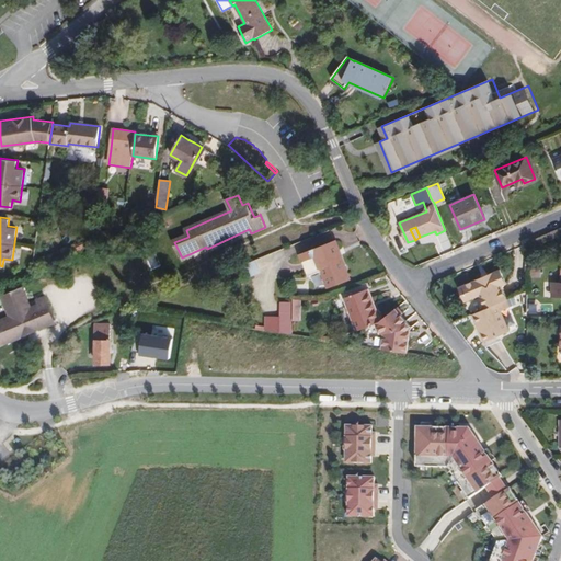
[(351,278),(342,258),(339,259),(336,255),(341,253),(335,241),(300,254),(304,263),(308,276),(316,273),(321,271),(328,287),(351,278)]
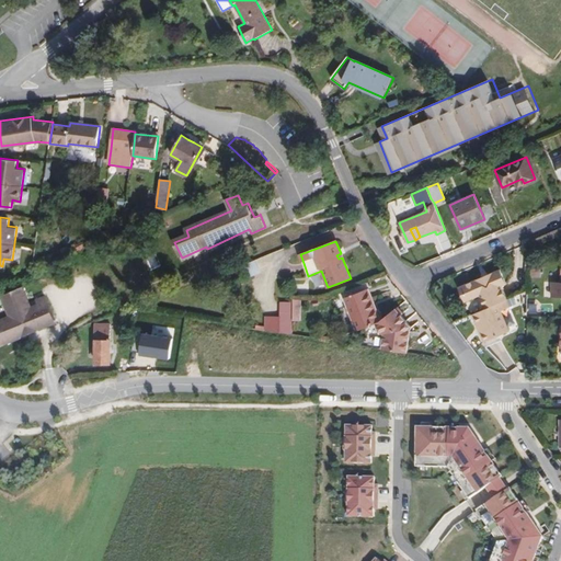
[(160,266),(153,251),(144,256),(151,271),(160,266)]
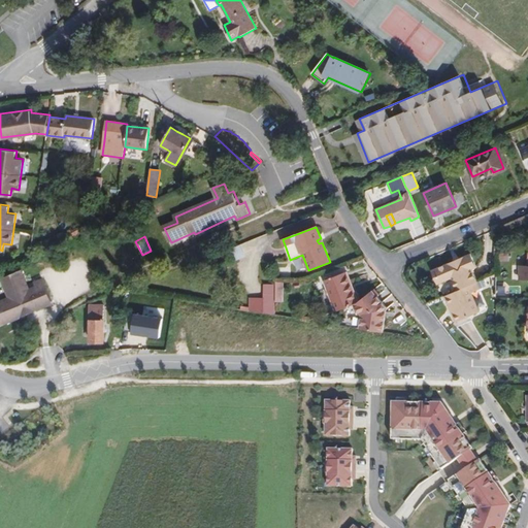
[(244,258),(239,245),(231,249),(229,249),(233,262),(235,261),(244,258)]
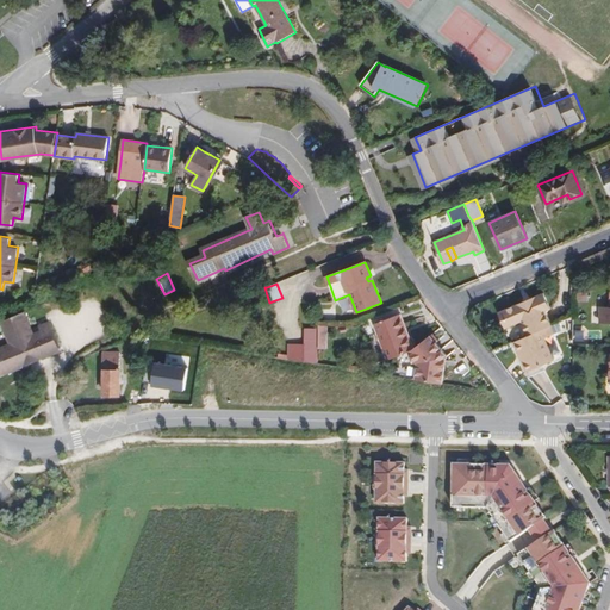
[(589,302),(589,290),(578,290),(578,302),(589,302)]
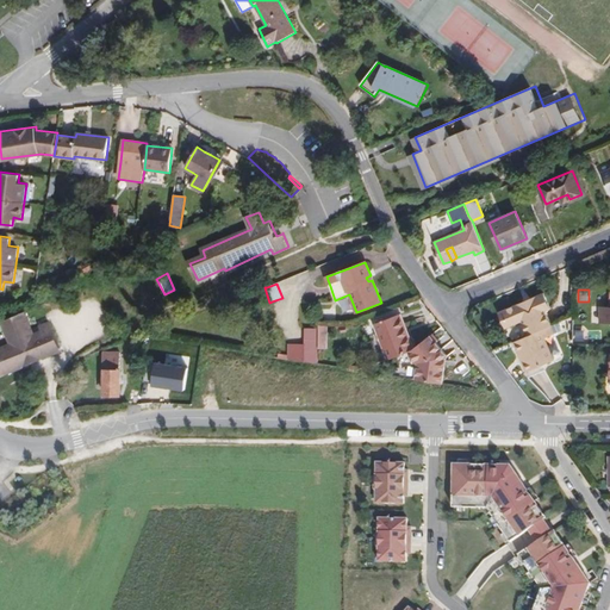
[(552,325),(545,311),(551,307),(545,293),(535,297),(536,300),(521,306),(520,304),(502,312),(508,327),(522,321),(529,335),(541,330),(552,325)]
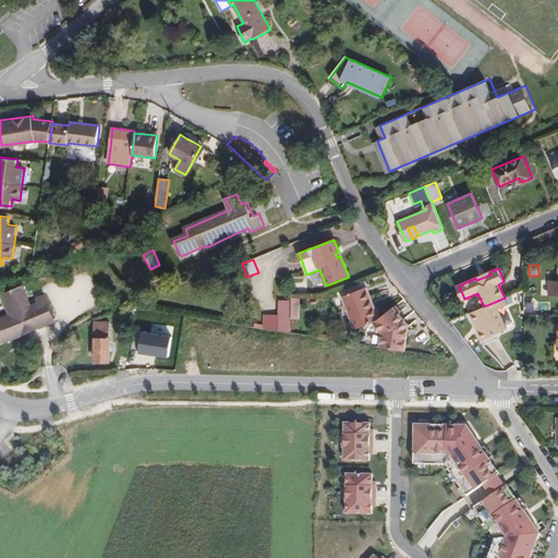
[(326,286),(319,269),(314,271),(320,288),(326,286)]
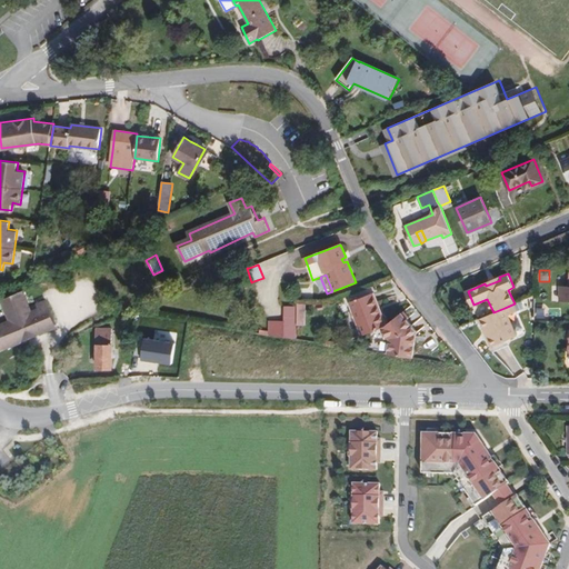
[(31,311),(23,290),(1,300),(9,320),(9,321),(0,323),(0,351),(21,342),(27,340),(23,333),(31,330),(33,335),(56,325),(46,300),(37,305),(38,309),(32,311),(31,311)]
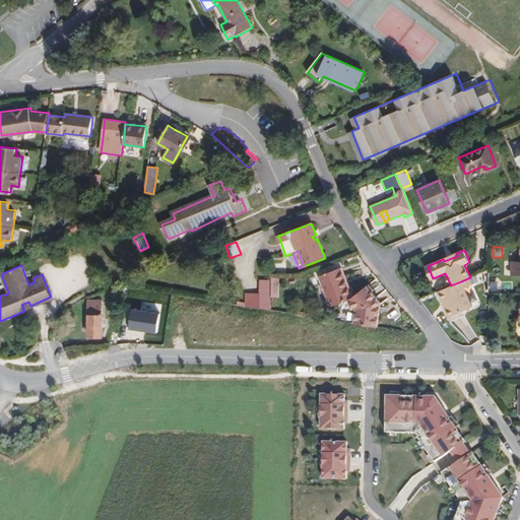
[(347,283),(341,268),(338,269),(344,284),(347,283)]
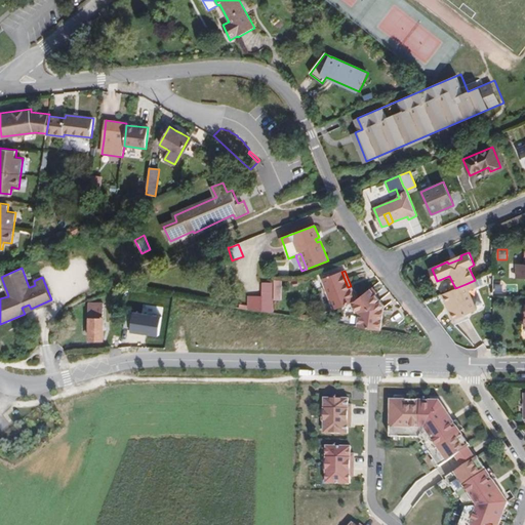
[(360,314),(358,326),(380,330),(385,306),(370,288),(357,300),(351,286),(348,287),(341,272),(323,279),(334,309),(352,303),(356,313),(360,314)]
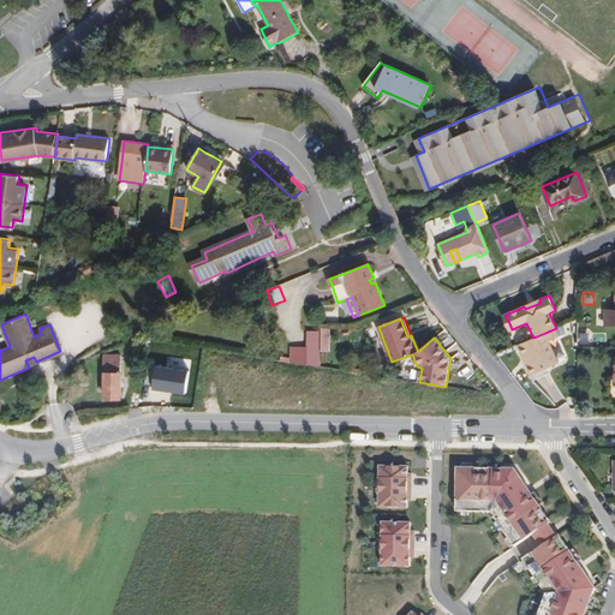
[(322,336),(322,330),(308,330),(308,353),(292,353),(292,363),(321,366),(321,365),(322,347),(322,336)]
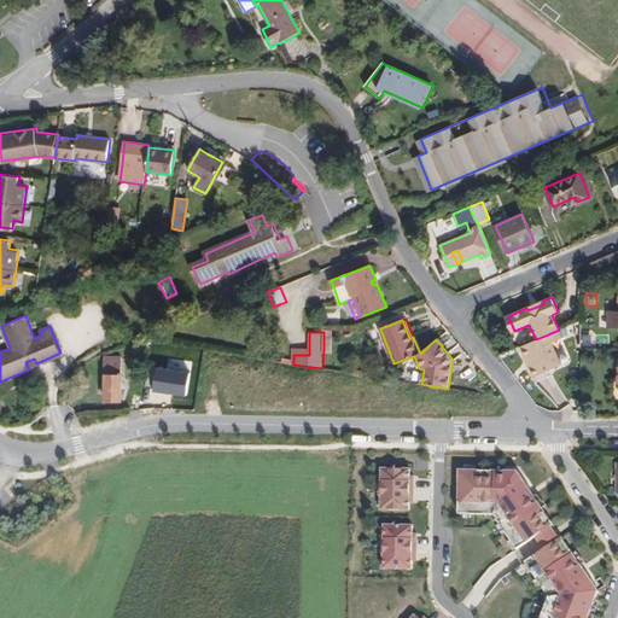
[(561,365),(548,334),(536,339),(520,347),(534,377),(561,365)]
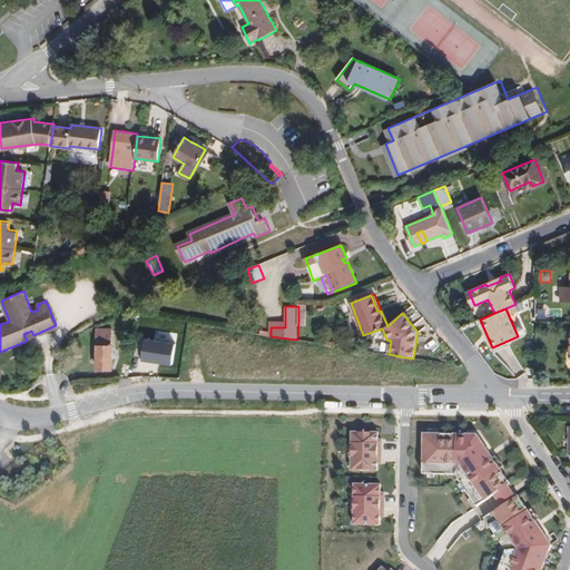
[(183,333),(184,324),(156,321),(155,330),(166,331),(172,332),(183,333)]
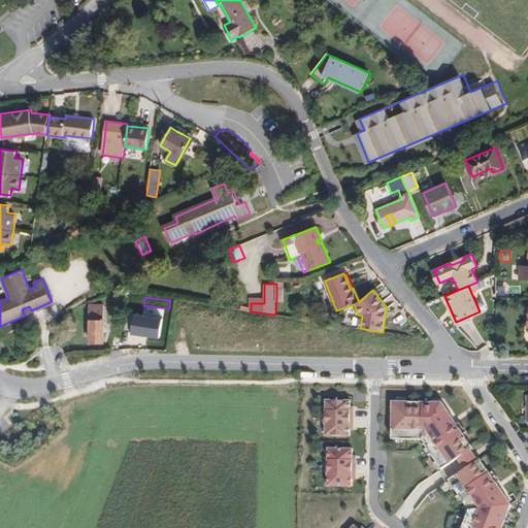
[(31,310),(29,306),(22,309),(25,316),(37,310),(53,304),(52,301),(31,310)]
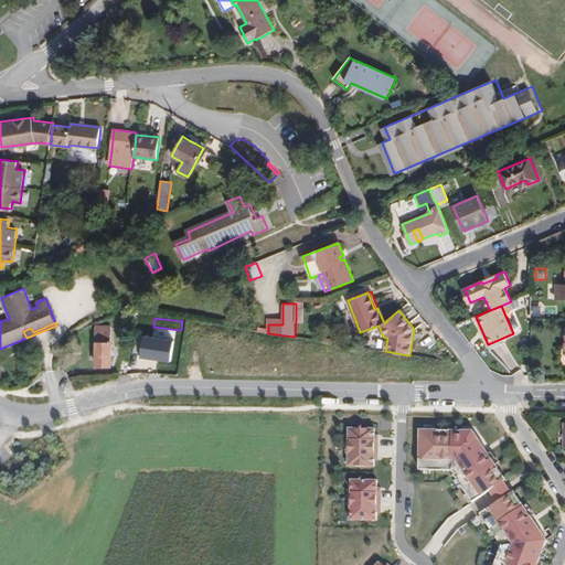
[(112,338),(110,327),(95,326),(95,343),(97,343),(97,365),(110,365),(110,343),(105,343),(106,338),(112,338)]
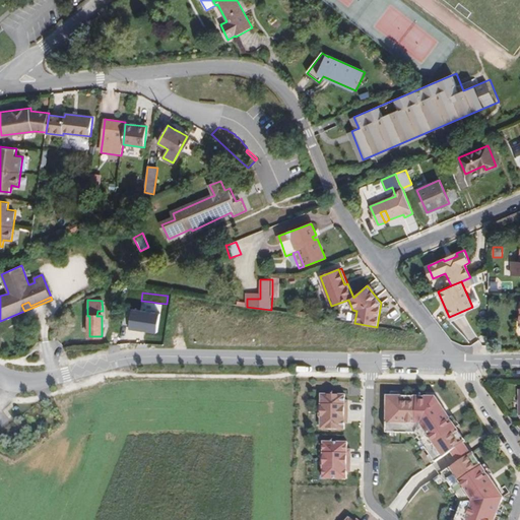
[(158,333),(160,313),(132,309),(130,330),(158,333)]
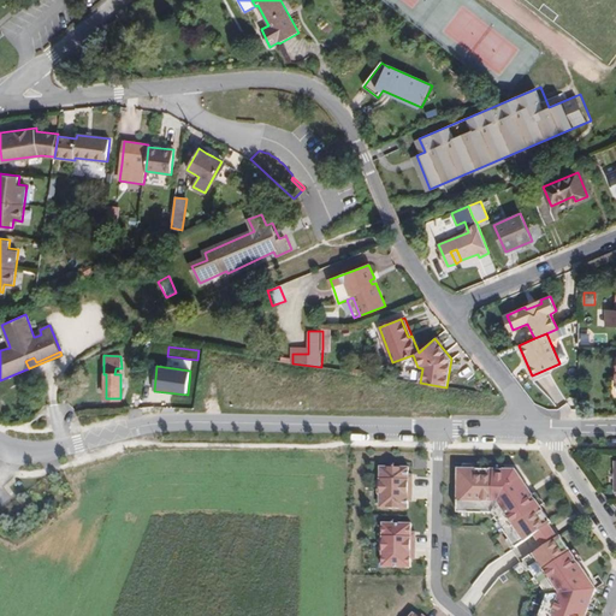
[(407,498),(412,498),(412,480),(408,480),(408,475),(408,468),(379,467),(378,509),(407,509),(407,502),(407,498)]
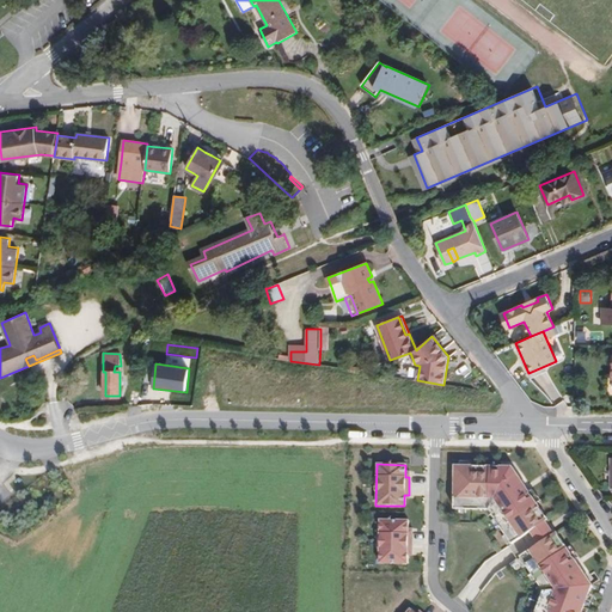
[(454,466),(453,509),(488,510),(510,545),(532,531),(544,522),(546,520),(510,467),(454,466)]
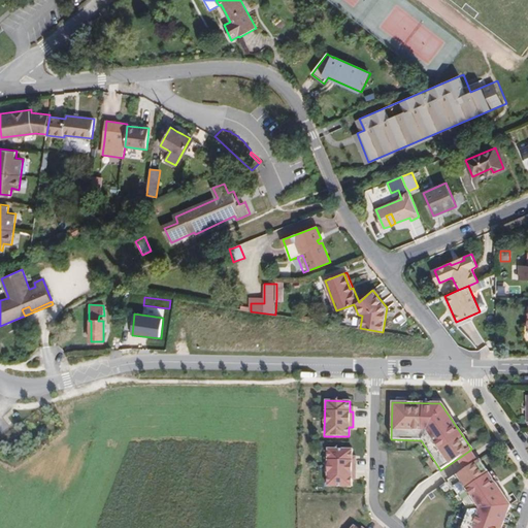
[(352,457),(352,450),(327,449),(327,484),(351,485),(351,476),(352,457)]
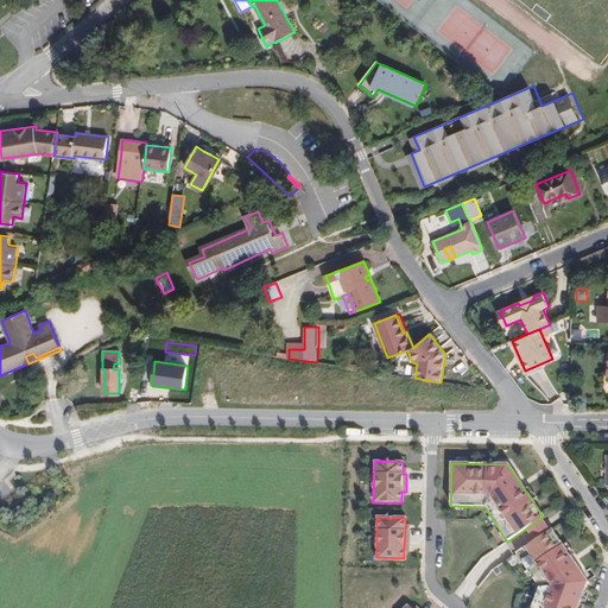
[(529,527),(537,539),(549,531),(540,519),(529,527)]
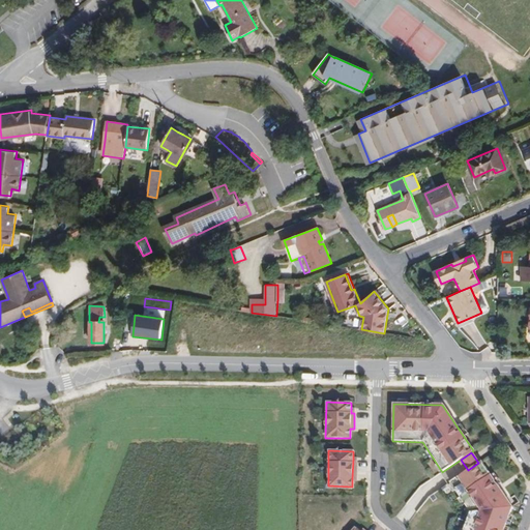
[(503,529),(511,507),(480,462),(478,463),(468,470),(449,482),(469,512),(463,529),(503,529)]
